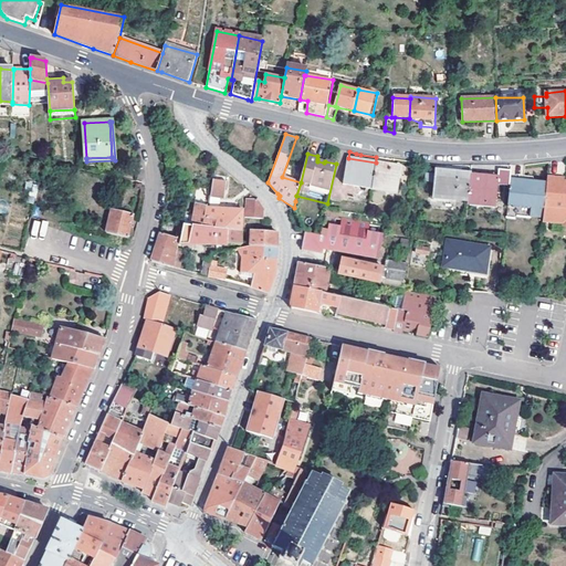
[(376,157),(376,163),(400,167),(401,161),(386,159),(376,157)]
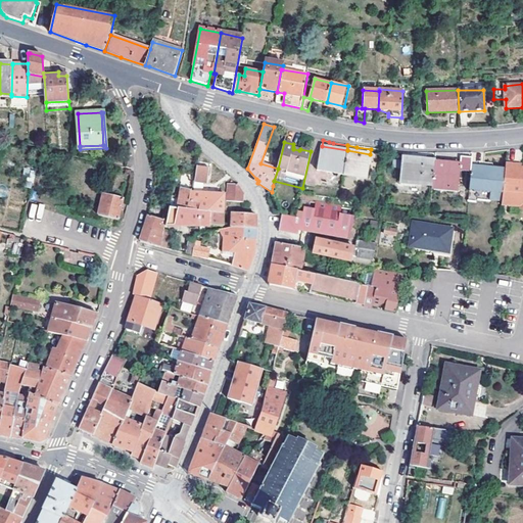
[(347,150),(322,146),(317,171),(343,175),(347,150)]
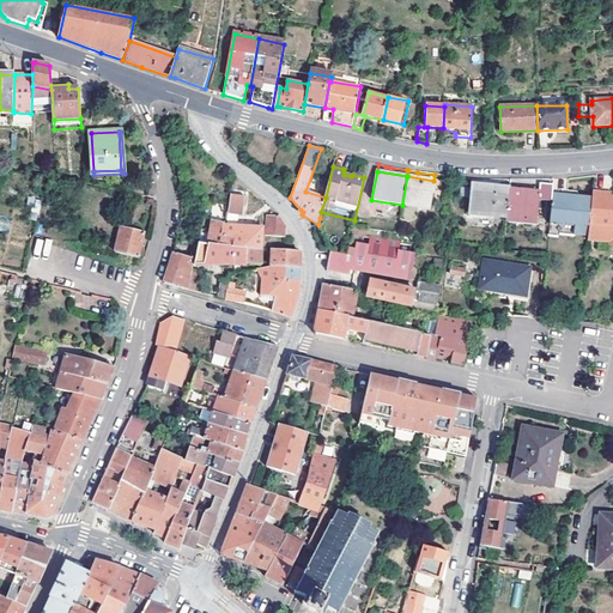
[(407,176),(402,205),(429,210),(434,181),(407,176)]
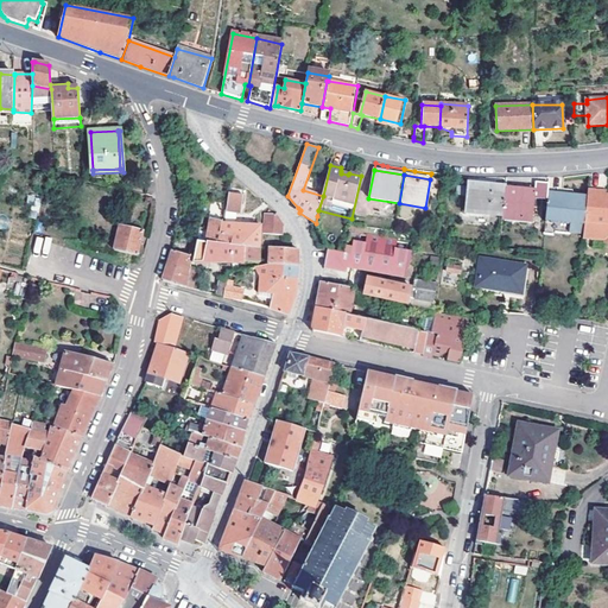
[(147,192),(150,182),(130,178),(128,189),(147,192)]
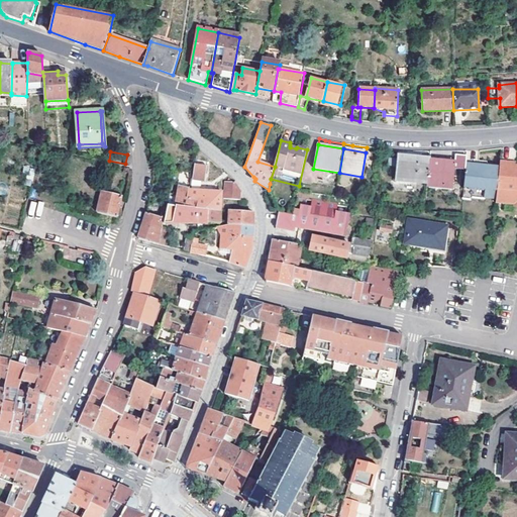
[(478,166),(478,151),(468,151),(468,167),(464,188),(486,190),(485,198),(494,199),(497,167),(482,166),(478,166)]
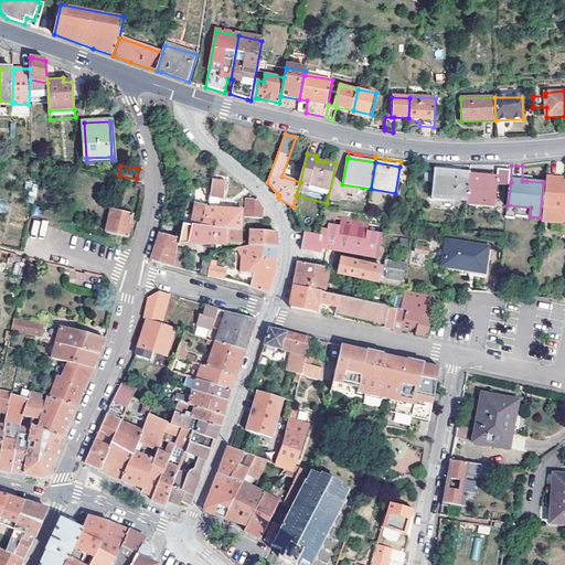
[(470,178),(470,170),(461,170),(461,174),(435,172),(435,174),(435,182),(434,198),(467,201),(470,178)]
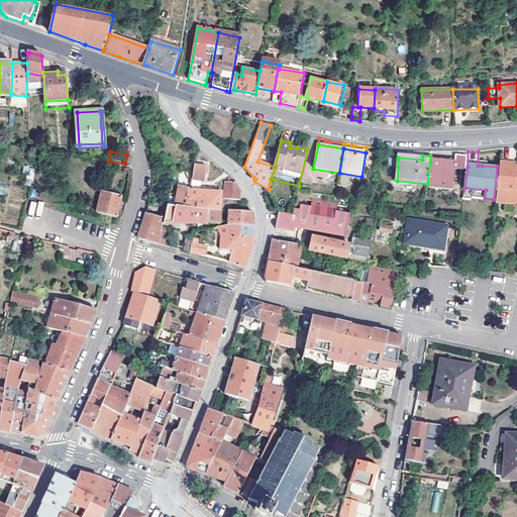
[(427,184),(427,186),(453,189),(455,170),(466,171),(467,157),(456,156),(454,165),(430,163),(427,184)]
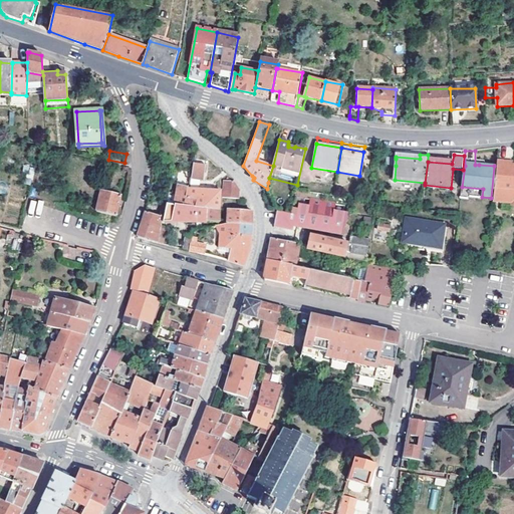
[(396,166),(396,159),(384,158),(384,166),(396,166)]
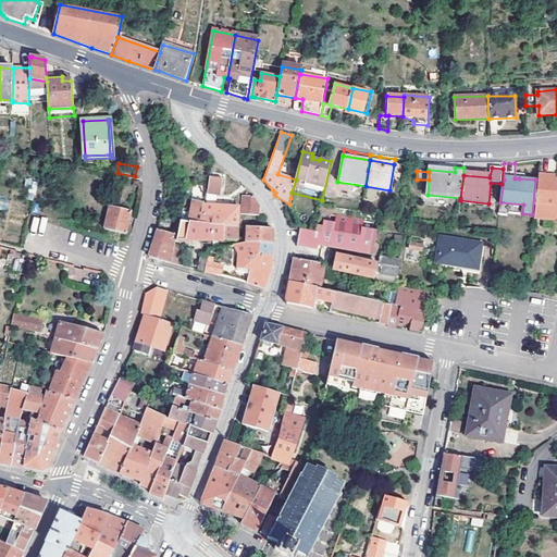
[(535,180),(532,214),(533,214),(533,221),(555,223),(554,225),(556,225),(556,181),(555,181),(555,177),(552,177),(537,176),(537,181),(535,180)]
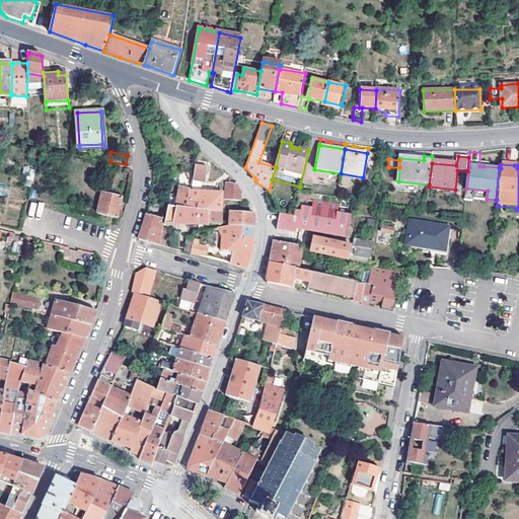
[(208,167),(196,165),(194,180),(206,182),(208,167)]
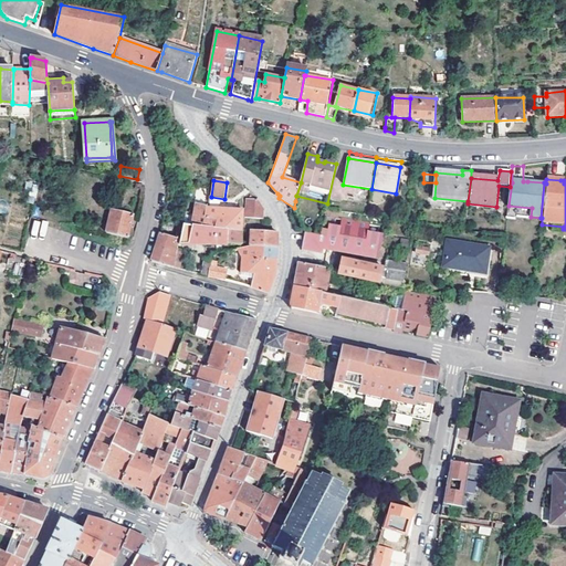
[(296,196),(295,201),(326,208),(327,203),(296,196)]
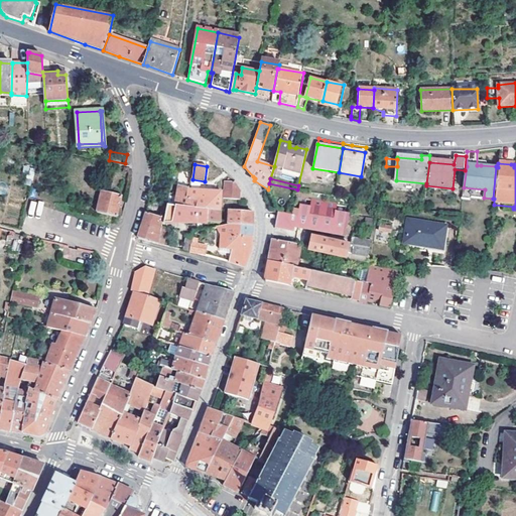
[(204,190),(205,181),(192,179),(191,189),(204,190)]
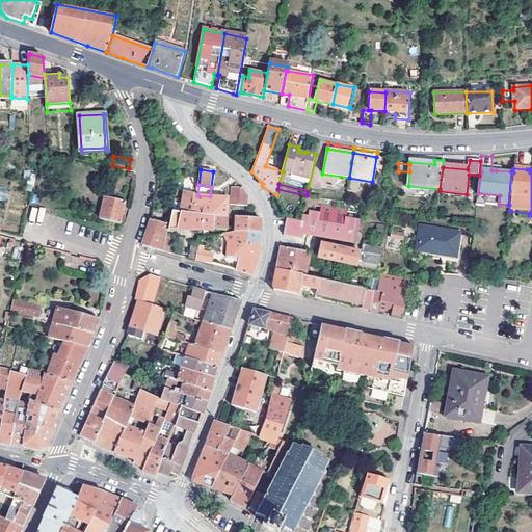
[(231,187),(231,196),(231,205),(246,207),(246,196),(240,188),(231,187)]
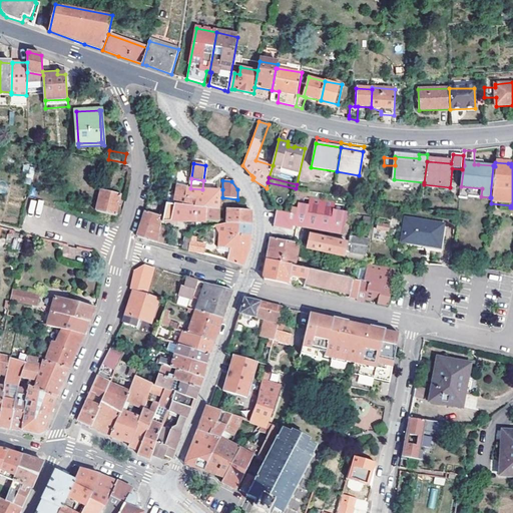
[(177,194),(170,192),(164,221),(181,221),(182,208),(186,208),(198,208),(198,197),(187,196),(188,188),(188,185),(187,185),(187,187),(179,185),(177,194)]
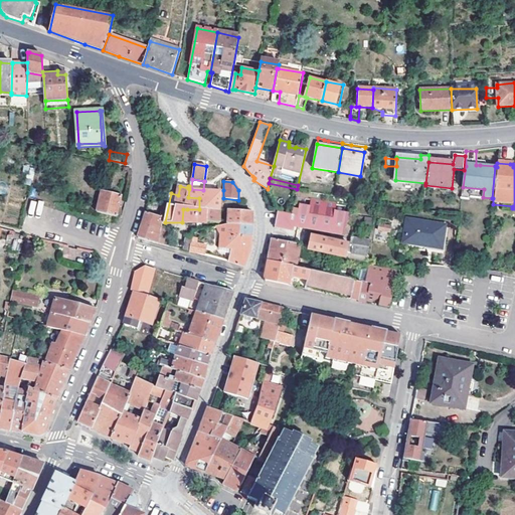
[(462,195),(483,197),(484,189),(463,187),(462,195)]
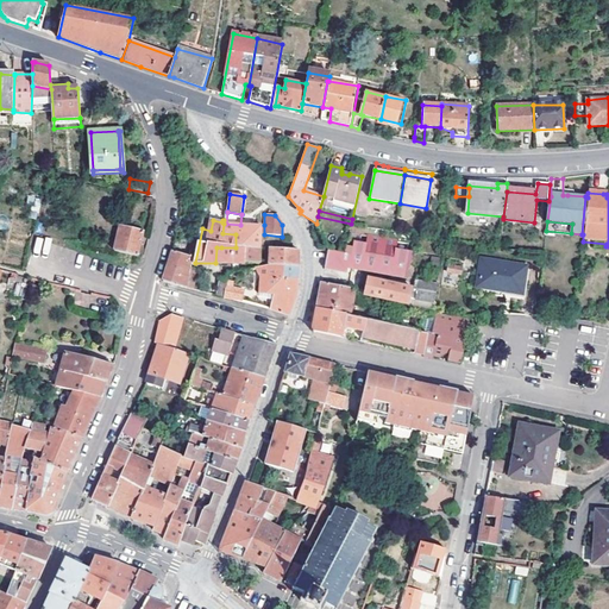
[(236,234),(236,248),(261,249),(262,225),(240,225),(226,224),(224,224),(223,233),(236,234)]
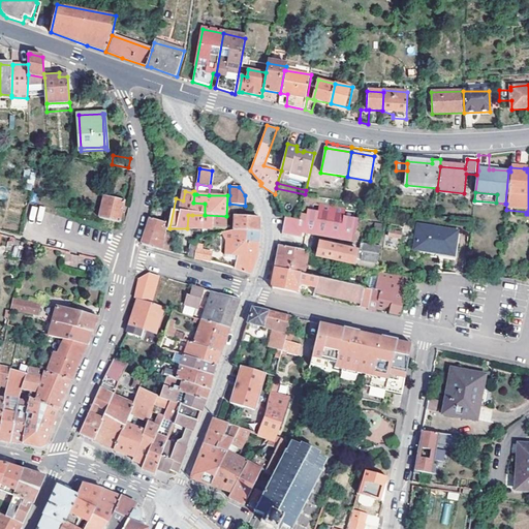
[(104,195),(99,218),(119,222),(125,200),(104,195)]
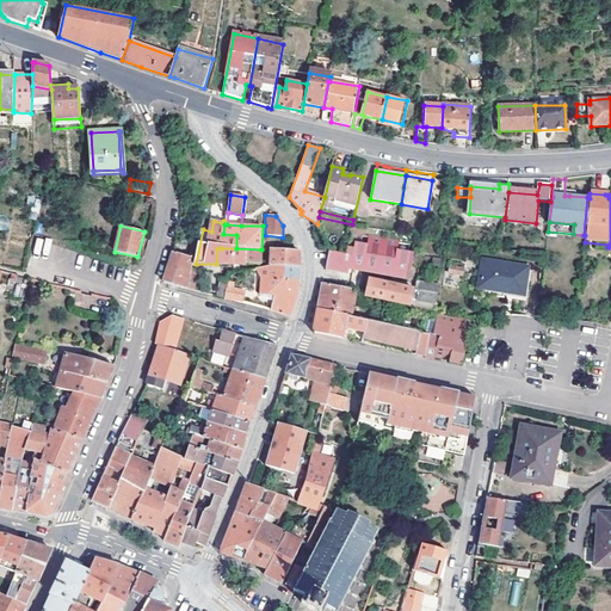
[(34,254),(49,257),(51,240),(36,238),(34,254)]
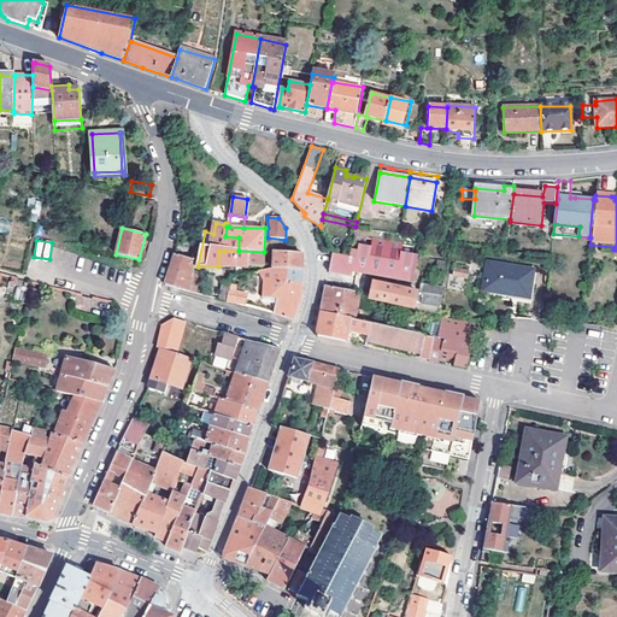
[(412,283),(418,257),(409,254),(410,247),(371,240),(370,247),(360,245),(357,259),(334,254),(333,257),(330,269),(329,272),(351,275),(353,274),(354,270),(412,283)]
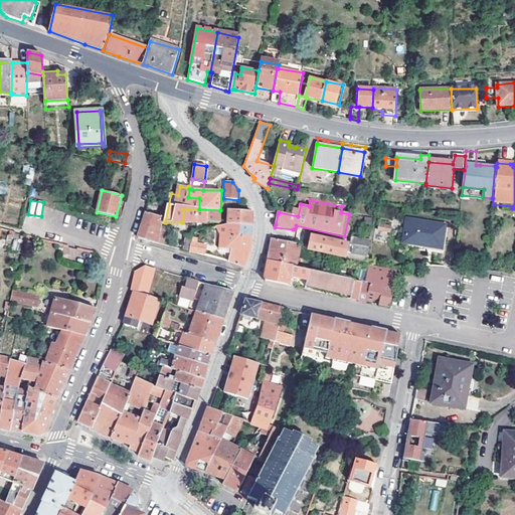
[(220,223),(220,210),(199,209),(187,209),(187,222),(220,223)]
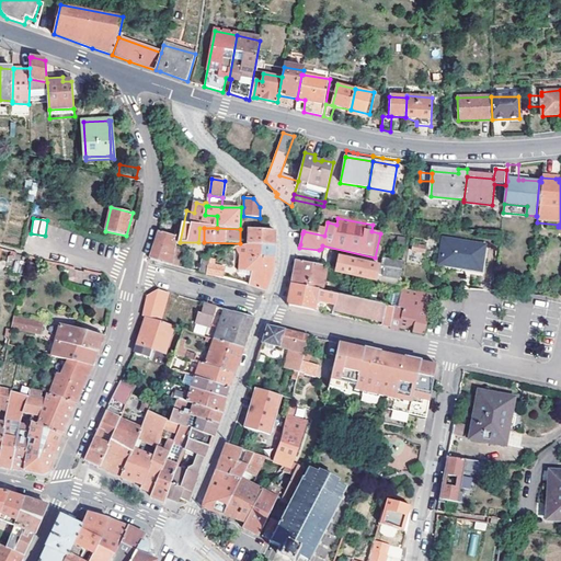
[(250,229),(249,244),(275,247),(275,235),(275,231),(250,229)]
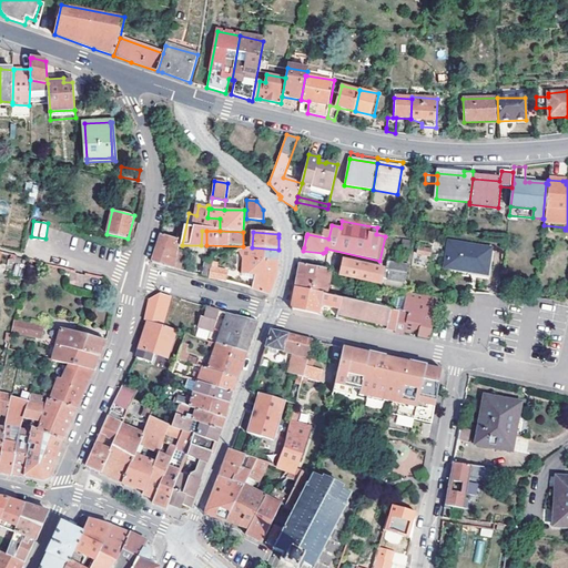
[(180,240),(161,234),(161,237),(153,262),(174,269),(180,247),(179,247),(180,240)]
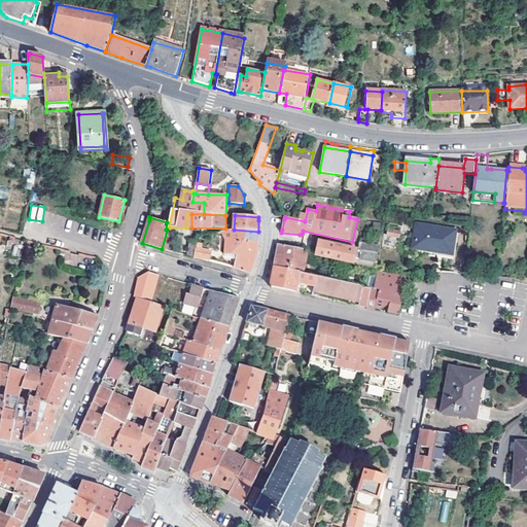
[(421,229),(417,250),(451,256),(455,235),(421,229)]
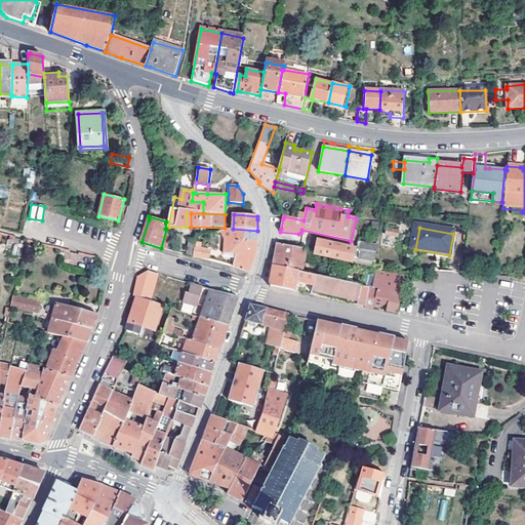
[(166,229),(161,248),(167,249),(171,231),(166,229)]
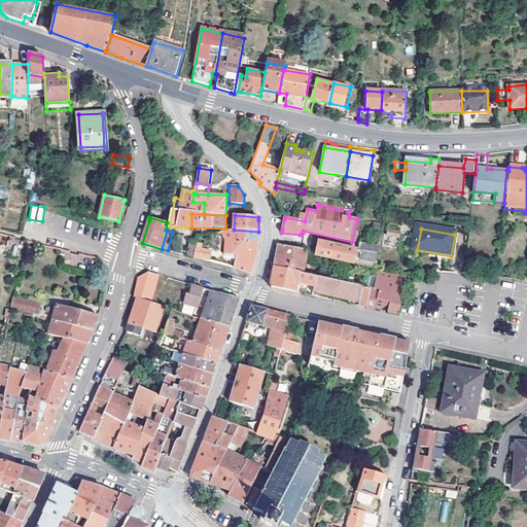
[(234,230),(221,232),(226,240),(225,253),(238,255),(237,258),(234,269),(251,273),(255,260),(257,255),(258,232),(234,230)]
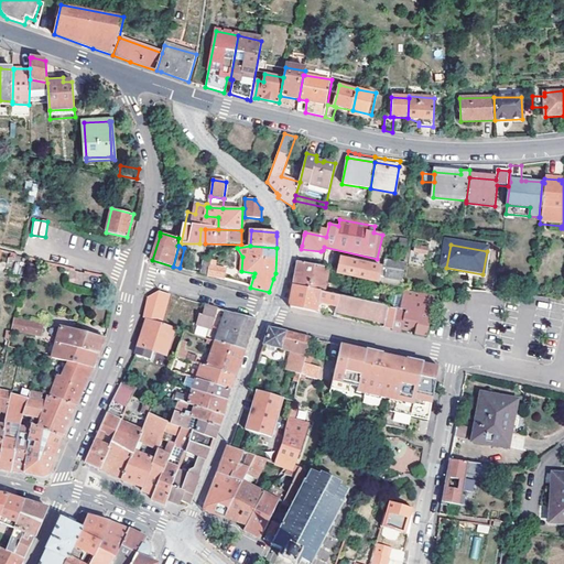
[(490,252),(487,251),(483,274),(446,268),(445,272),(485,279),(490,252)]
